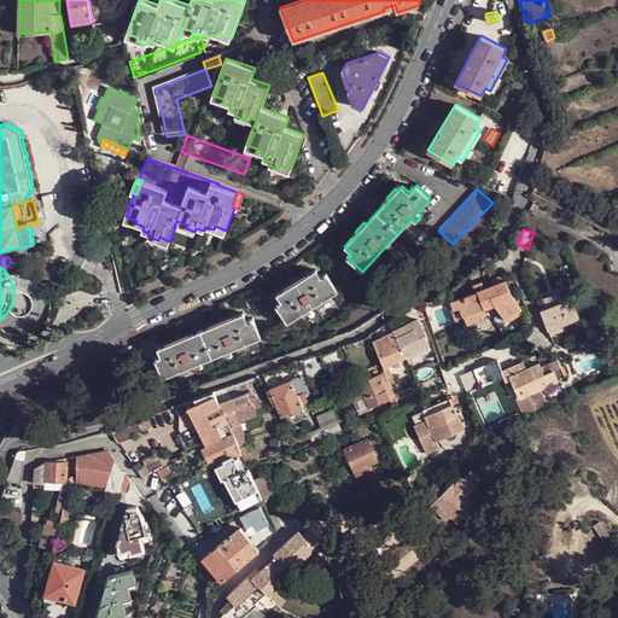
[(287,290),(286,289),(277,293),(281,302),(277,304),(287,324),(338,291),(327,273),(321,277),(316,269),(307,274),(308,277),(303,279),(301,277),(290,283),(292,286),(287,290)]
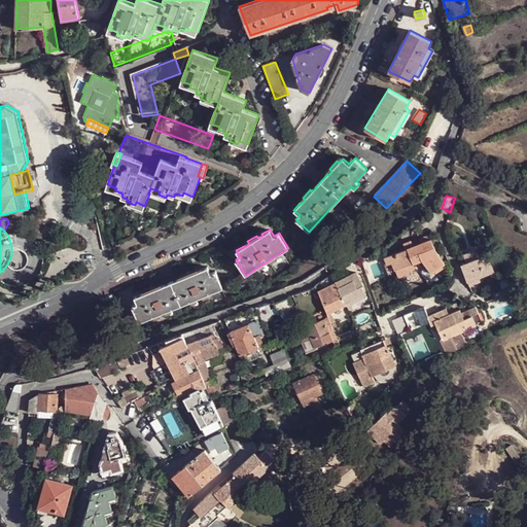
[(2,271),(0,272),(0,280),(1,281),(7,284),(16,287),(24,285),(32,282),(37,276),(42,268),(43,260),(42,252),(38,243),(32,237),(24,234),(19,233),(12,234),(8,236),(10,242),(11,246),(11,249),(18,249),(23,250),(27,254),(28,258),(28,265),(25,269),(19,271),(14,271),(9,269),(7,265),(2,271)]
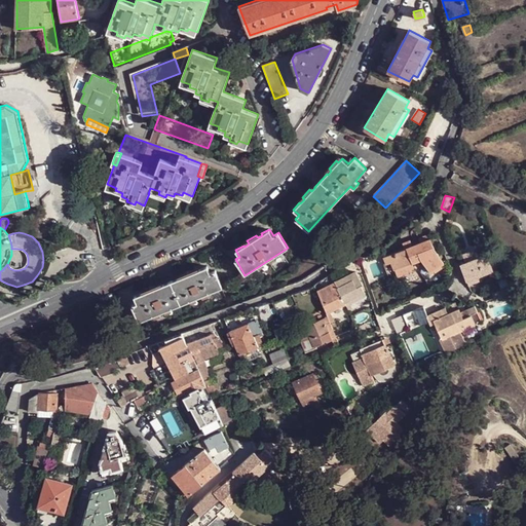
[(414,246),(406,249),(385,257),(388,264),(393,263),(396,270),(413,263),(421,260),(431,272),(445,263),(436,252),(431,238),(429,239),(420,243),(414,246)]
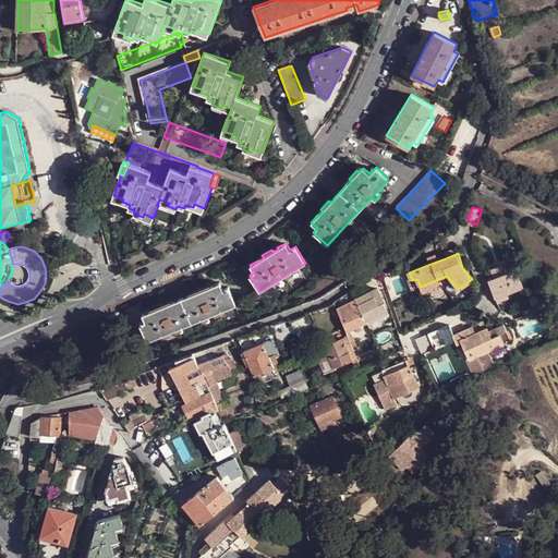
[(428,257),(431,264),(439,261),(437,255),(428,257)]
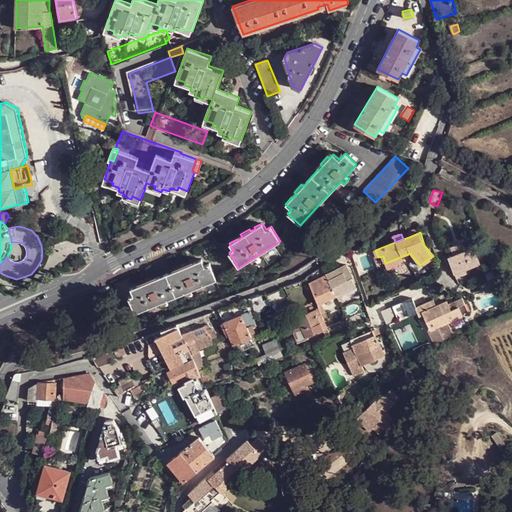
[(451,248),(454,256),(467,251),(465,243),(451,248)]
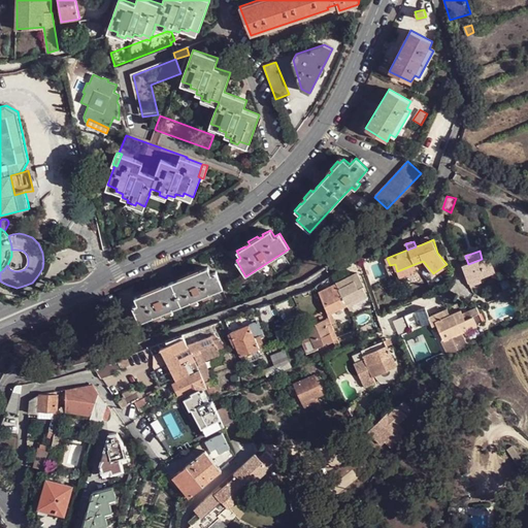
[(464,266),(469,278),(470,283),(481,278),(496,273),(489,257),(482,259),(468,264),(464,266)]
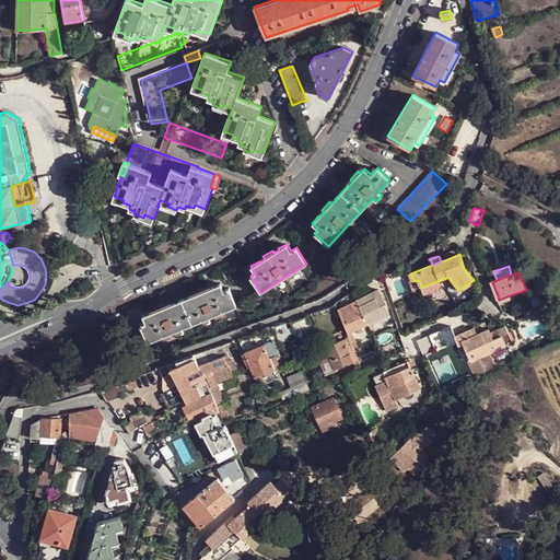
[(380,273),(353,292),(358,301),(370,325),(374,323),(373,321),(389,312),(385,304),(387,303),(380,290),(385,288),(380,273)]
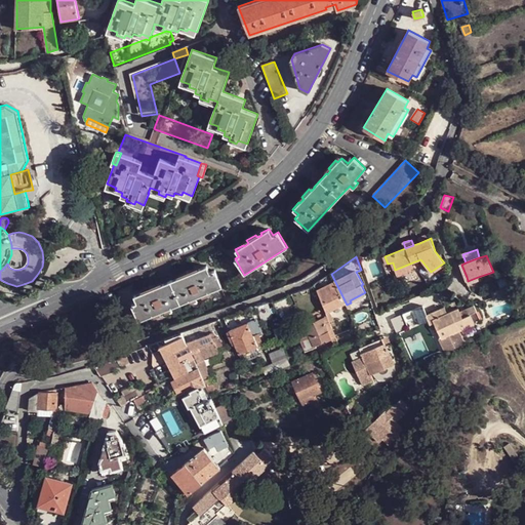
[(414,271),(412,263),(395,270),(398,277),(414,271)]
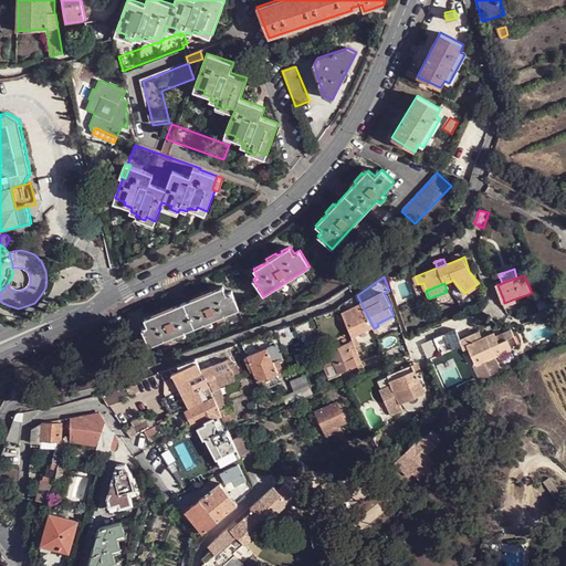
[(154,316),(154,315),(144,318),(147,326),(142,328),(149,347),(240,310),(232,291),(227,293),(223,285),(215,290),(215,291),(210,293),(208,291),(198,295),(199,297),(194,300),(192,299),(174,306),(175,307),(169,310),(169,307),(158,312),(159,314),(154,316)]
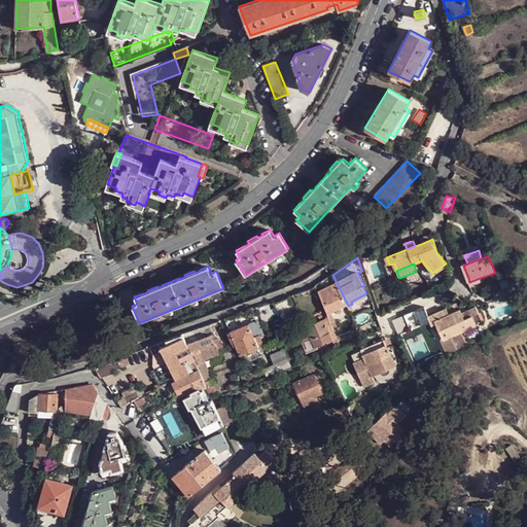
[(324,288),(319,291),(328,314),(332,313),(348,306),(337,283),(332,275),(321,282),(324,288)]
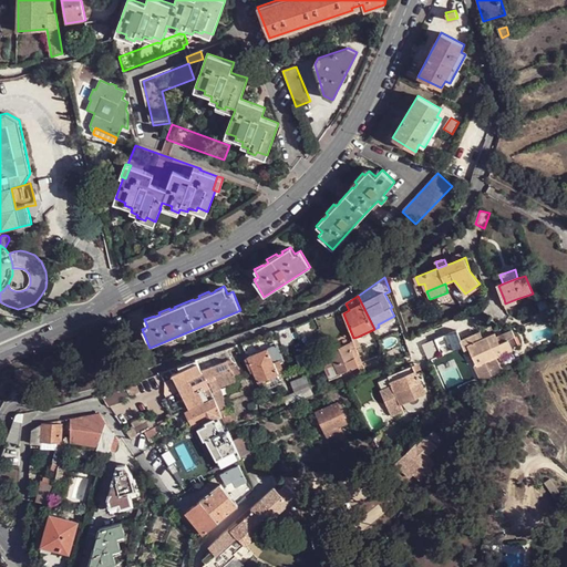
[(516,299),(505,303),(507,308),(518,305),(516,299)]
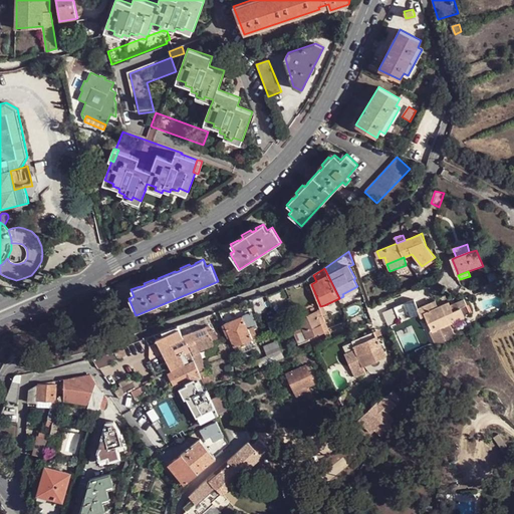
[(490,293),(502,288),(500,280),(487,285),(490,293)]
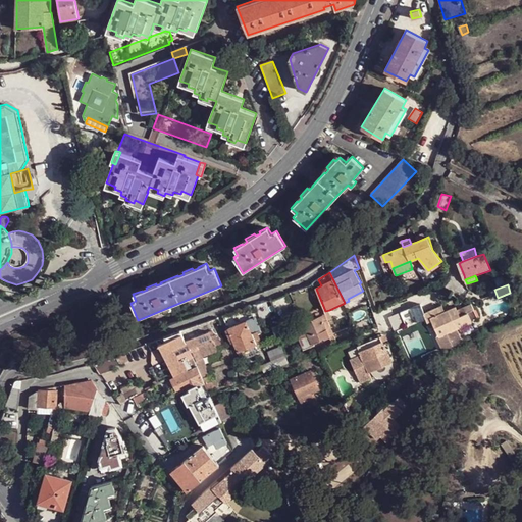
[(365,295),(363,291),(348,299),(349,301),(350,303),(365,295)]
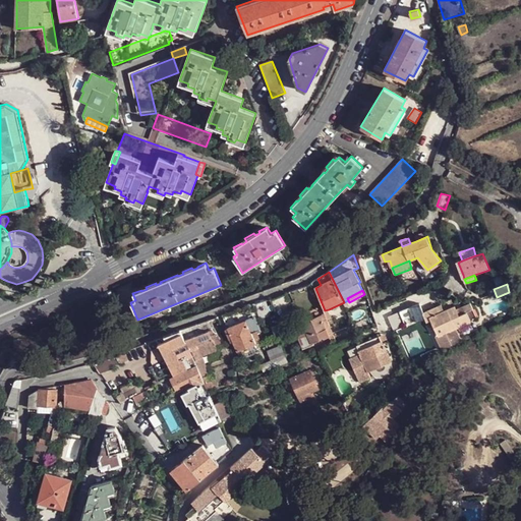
[(278,299),(286,319),(295,315),(286,296),(278,299)]
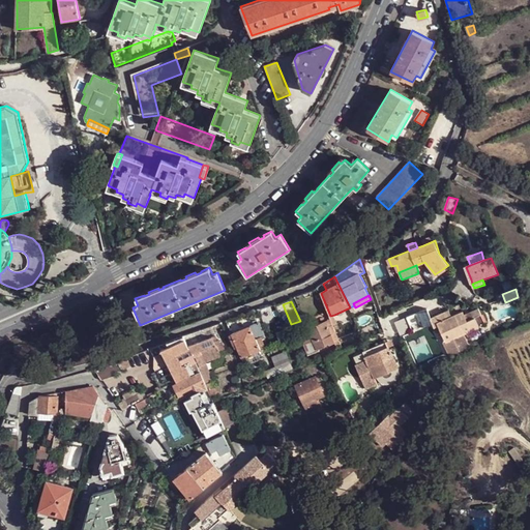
[(471,349),(454,315),(451,317),(448,311),(445,312),(443,308),(431,314),(433,318),(428,320),(424,314),(410,320),(417,334),(437,325),(445,343),(446,343),(453,357),(471,349)]
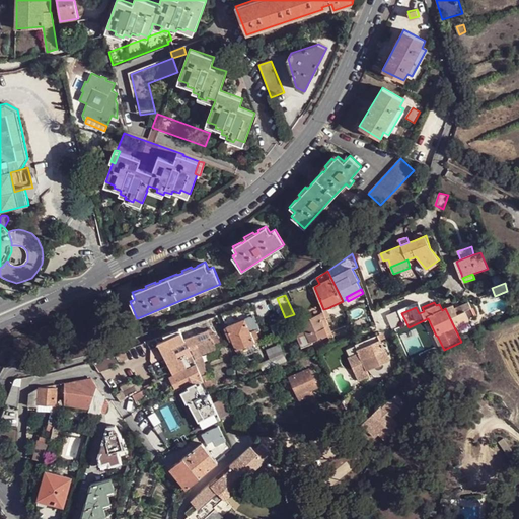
[(445,308),(454,327),(476,317),(469,303),(459,306),(457,303),(445,308)]
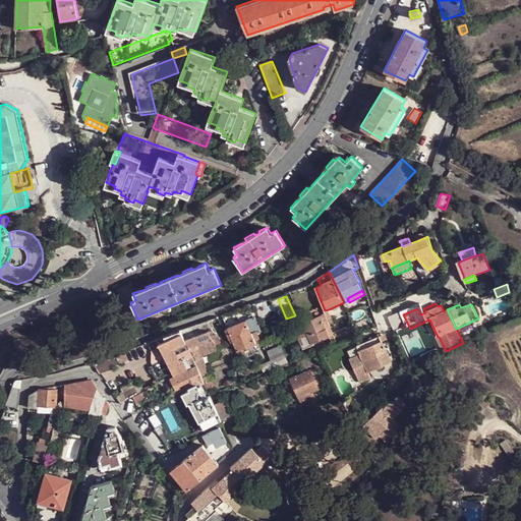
[(329,321),(328,319),(323,321),(321,315),(294,327),(303,349),(314,344),(314,343),(325,339),(325,340),(330,337),(333,344),(338,343),(329,321)]
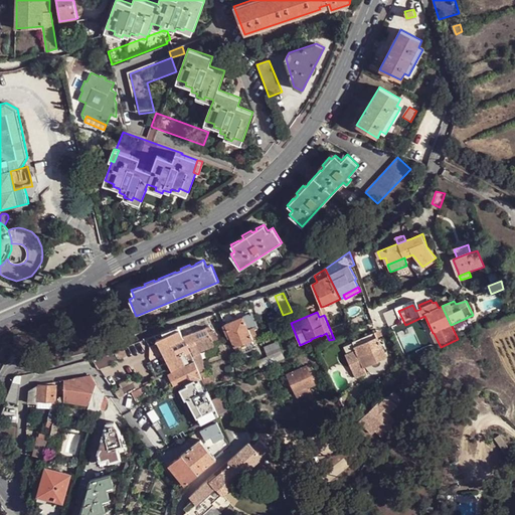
[(244,317),(226,325),(232,338),(235,346),(239,346),(242,353),(254,348),(251,340),(259,338),(255,329),(259,328),(252,314),(244,317)]
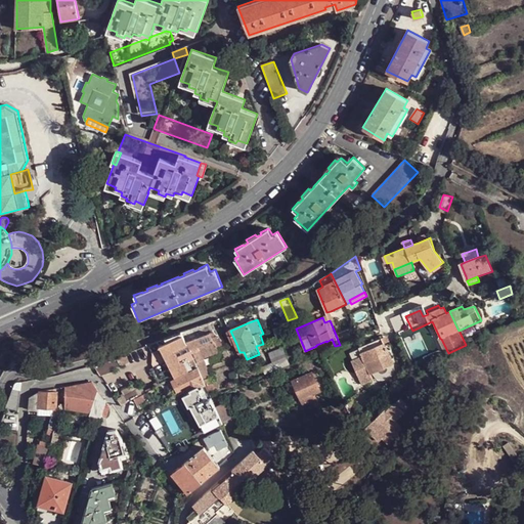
[(214,320),(184,332),(188,342),(189,345),(200,367),(205,381),(212,378),(205,358),(219,352),(217,348),(223,346),(222,341),(220,341),(218,336),(213,338),(212,333),(217,331),(214,320)]
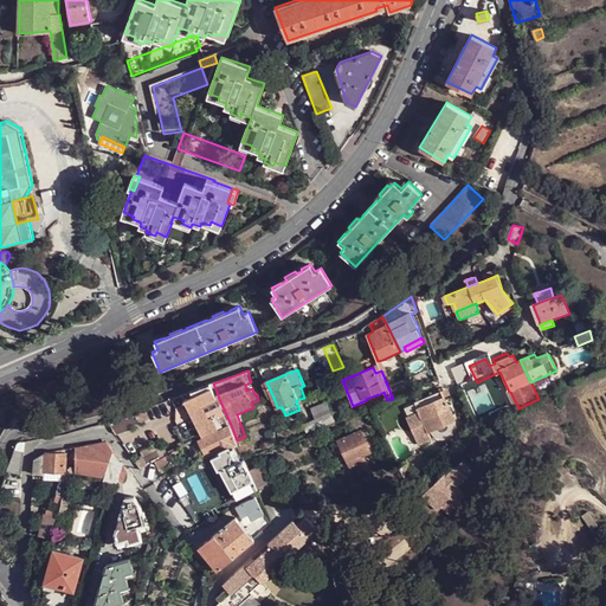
[(320,381),(324,391),(330,388),(327,379),(320,381)]
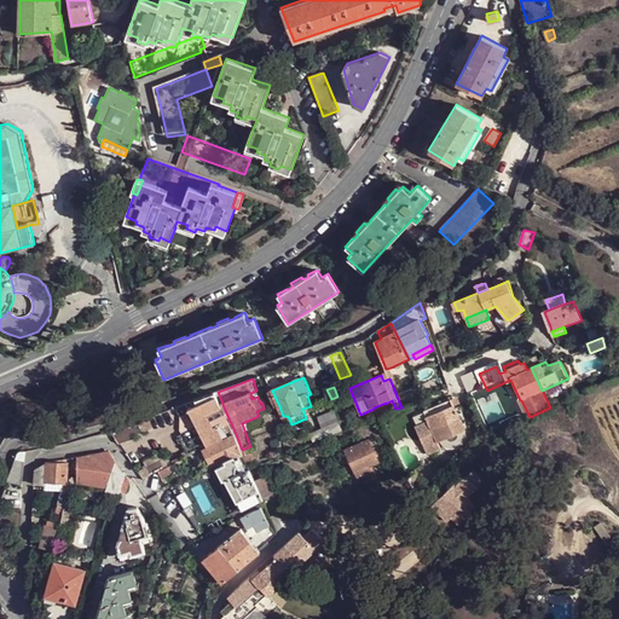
[(236,434),(224,408),(223,408),(218,395),(190,409),(208,447),(236,434)]
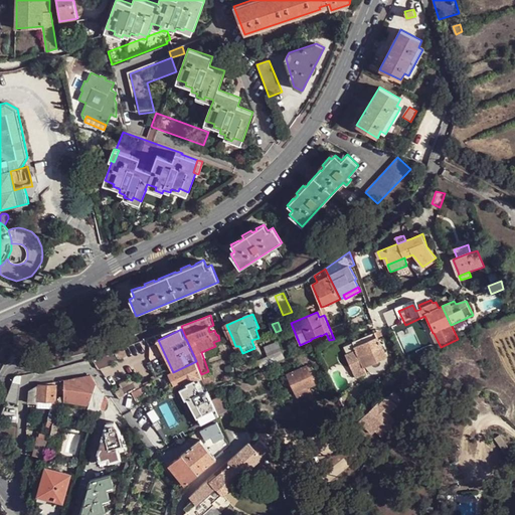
[(379,342),(377,338),(375,334),(355,343),(357,350),(346,354),(357,378),(368,374),(365,368),(362,360),(369,357),(368,354),(383,348),(380,342),(379,342)]
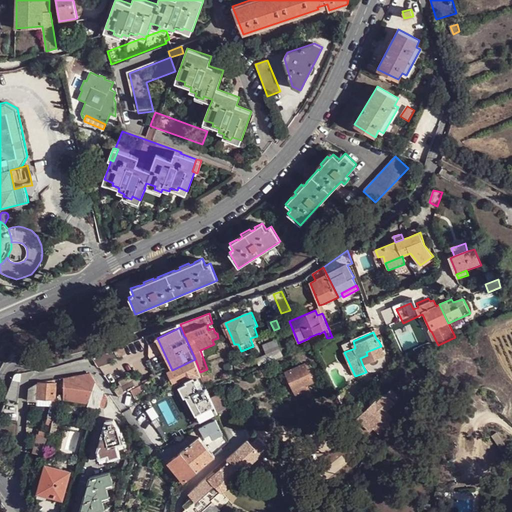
[(281,348),(284,355),(291,352),(284,337),(277,340),(281,348)]
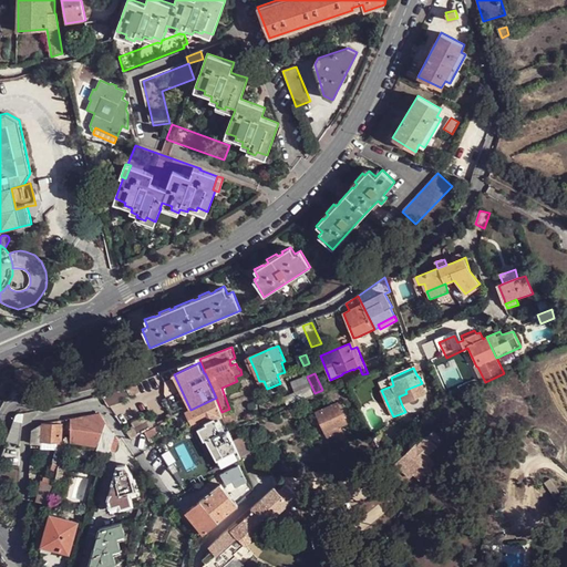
[(292,383),(297,392),(311,385),(307,377),(292,383)]
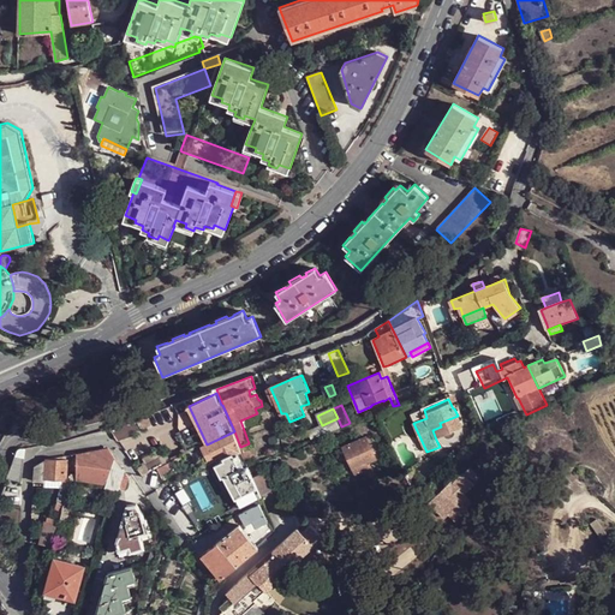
[(112,430),(120,441),(137,435),(136,431),(153,425),(149,416),(112,430)]
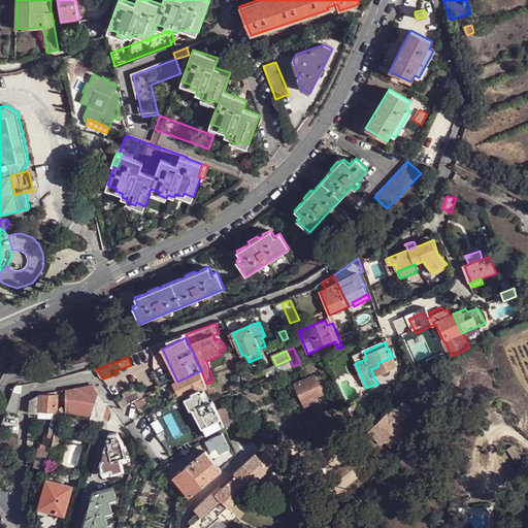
[(397,368),(393,357),(377,363),(378,366),(371,369),(374,377),(397,368)]
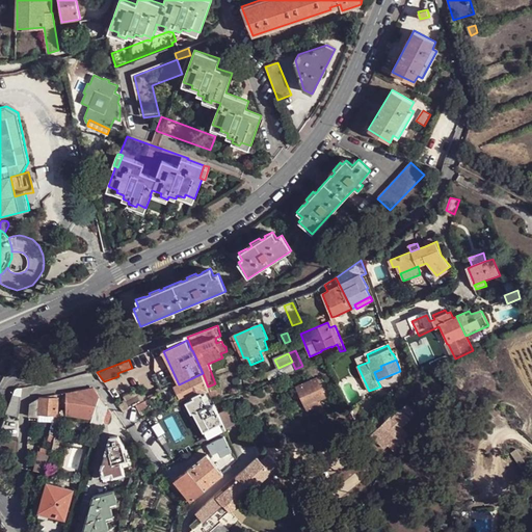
[(271,379),(291,371),(295,369),(292,362),(278,368),(278,369),(268,373),(271,379)]
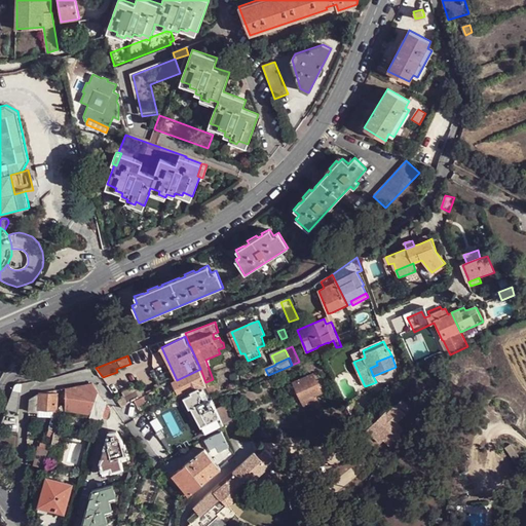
[(160,388),(173,382),(163,365),(152,370),(160,388)]
